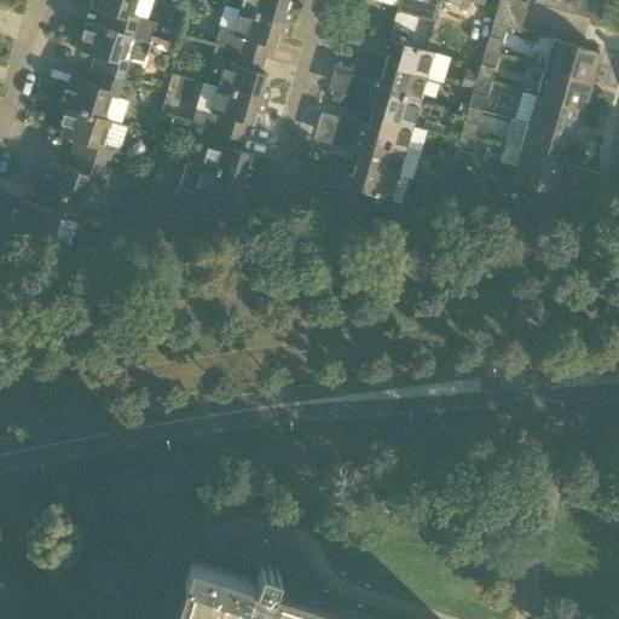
[(138,0),(92,0),(90,7),(110,15),(106,28),(132,36),(151,42),(157,23),(139,18),(133,16),(138,0)]
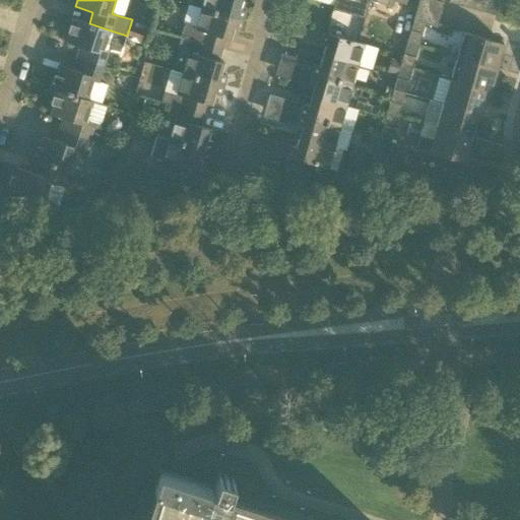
[(203,0),(201,9),(243,20),(246,11),(241,9),(243,0),(203,0)]
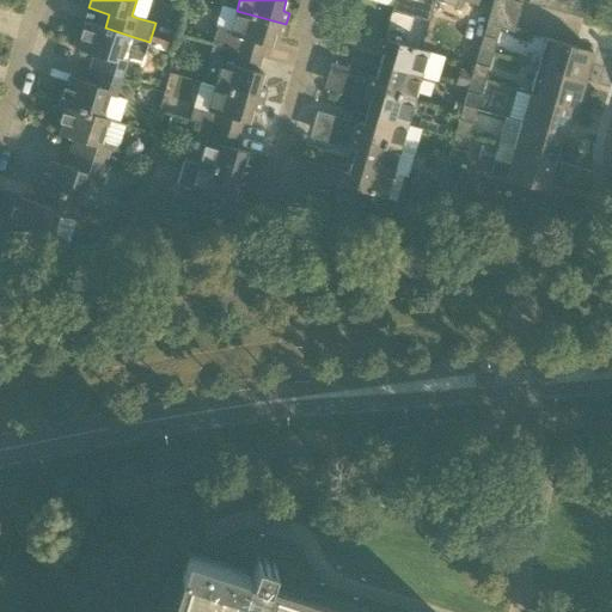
[(494,0),(487,24),(515,32),(522,4),(510,0),(494,0)]
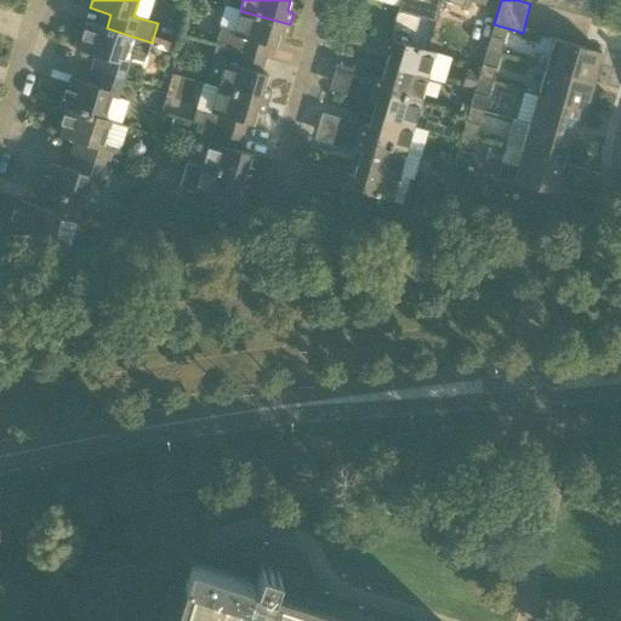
[(551,0),(550,7),(564,11),(567,0),(551,0)]
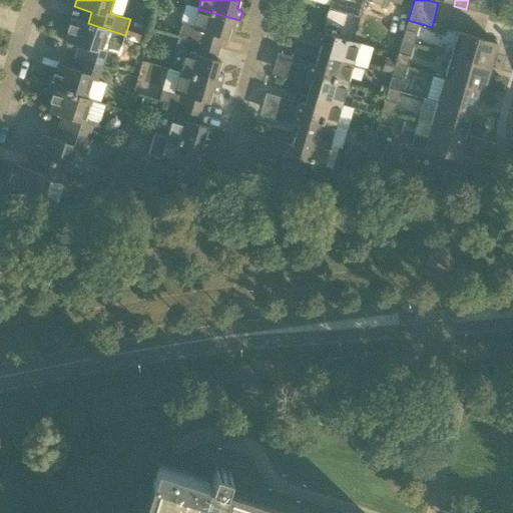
[(468,0),(466,9),(478,13),(482,0),(468,0)]
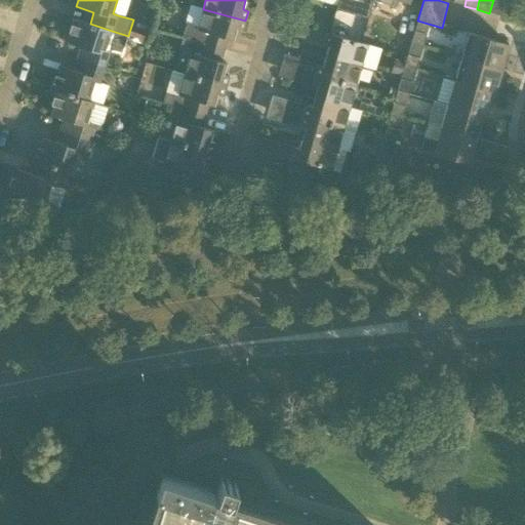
[(493,0),(489,13),(501,16),(506,0),(493,0)]
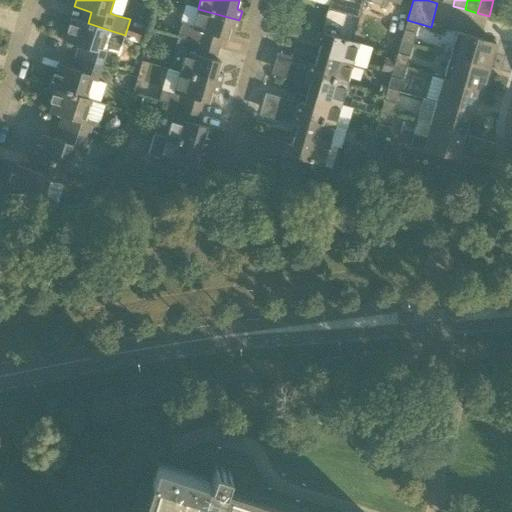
[(236,30),(239,20),(198,9),(193,26),(182,24),(179,38),(218,49),(222,38),(228,39),(231,28),(236,30)]
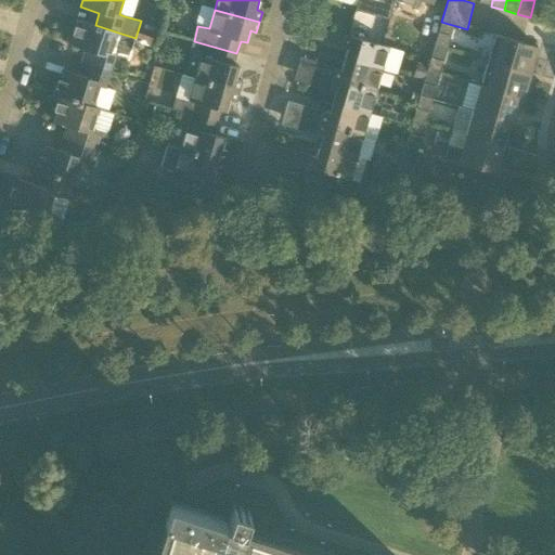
[(116,55),(129,59),(136,38),(118,33),(95,25),(78,20),(73,35),(76,36),(73,47),(86,50),(81,63),(87,64),(111,73),(116,55)]
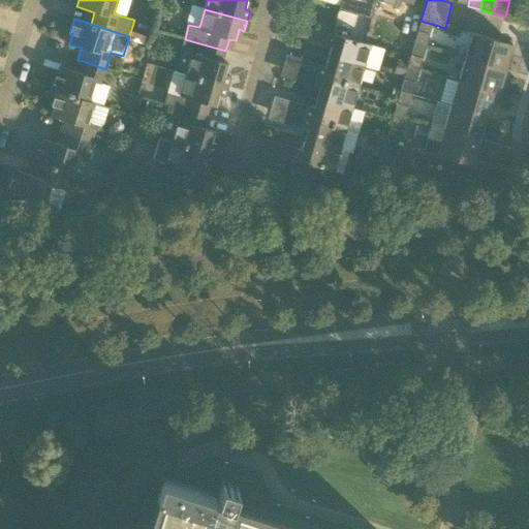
[(332,45),(329,56),(364,66),(370,45),(317,30),(315,38),(327,42),(327,43),(332,45)]
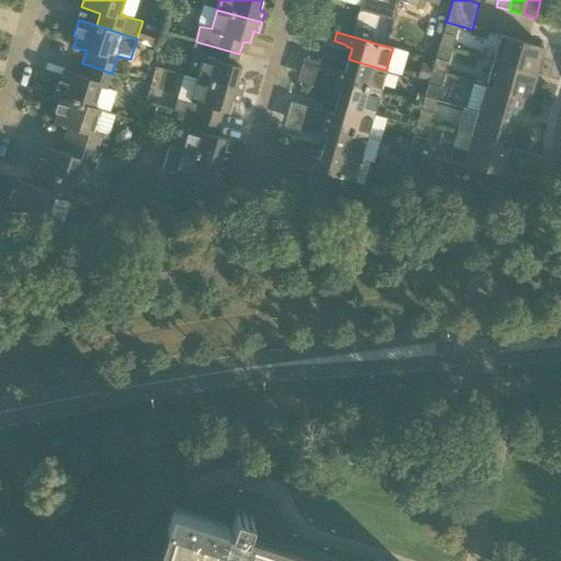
[(441,46),(453,49),(456,36),(444,33),(441,46)]
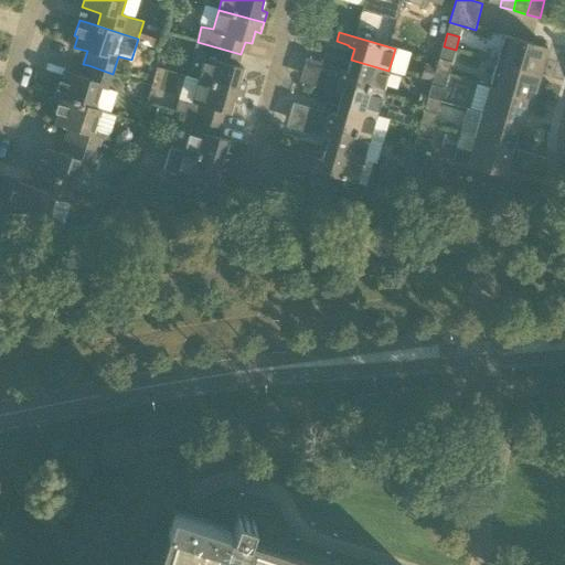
[(505,35),(498,62),(541,74),(547,49),(505,35)]
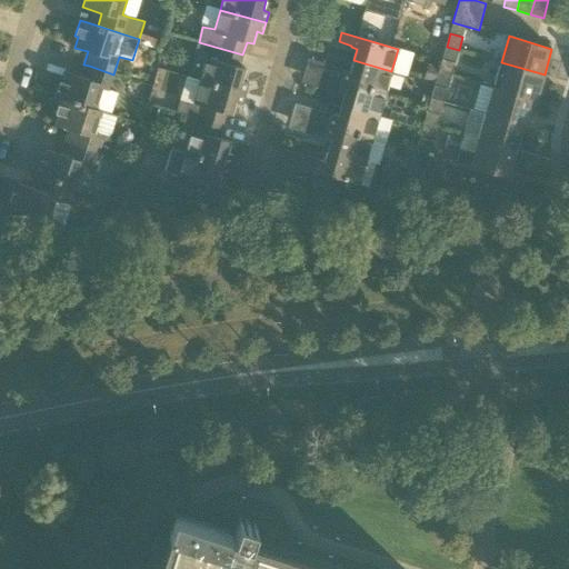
[(242,55),(199,42),(195,55),(206,58),(200,80),(246,93),(248,82),(242,81),(246,69),(239,67),(242,55)]
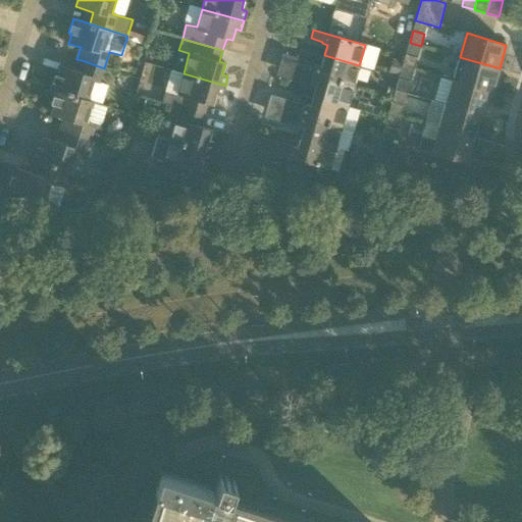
[(417,58),(406,54),(404,62),(403,62),(402,67),(414,70),(417,58)]
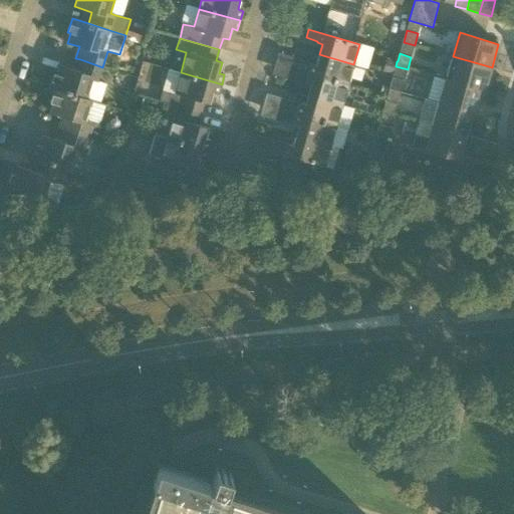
[(348,84),(353,64),(319,54),(316,65),(311,63),(310,65),(299,62),(296,69),(348,84)]
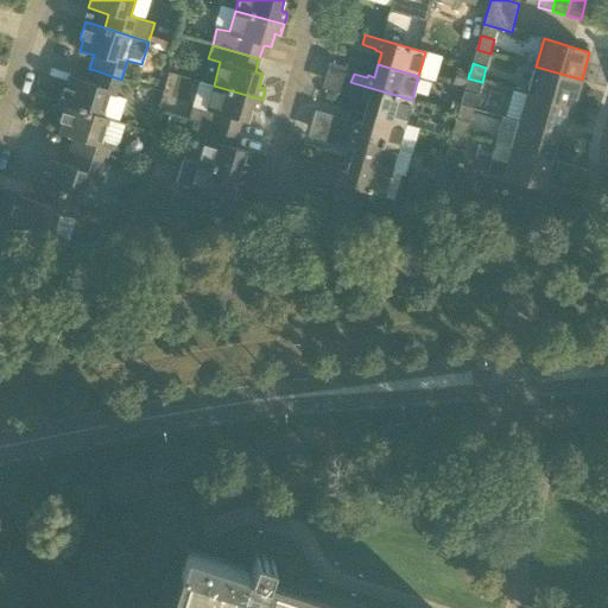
[(536,67),(527,95),(567,107),(574,108),(582,80),(536,67)]
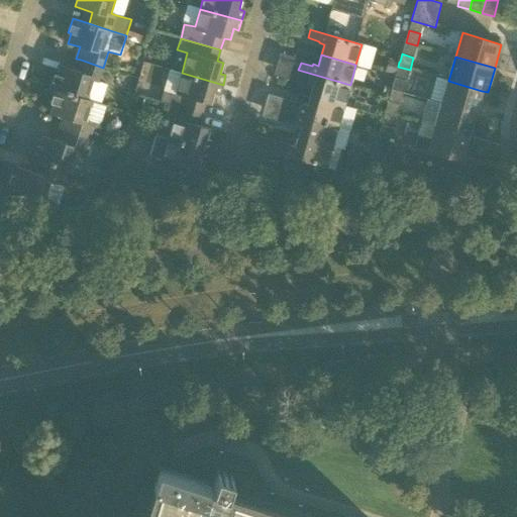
[(398,67),(399,62),(390,59),(388,64),(386,73),(395,76),(398,67)]
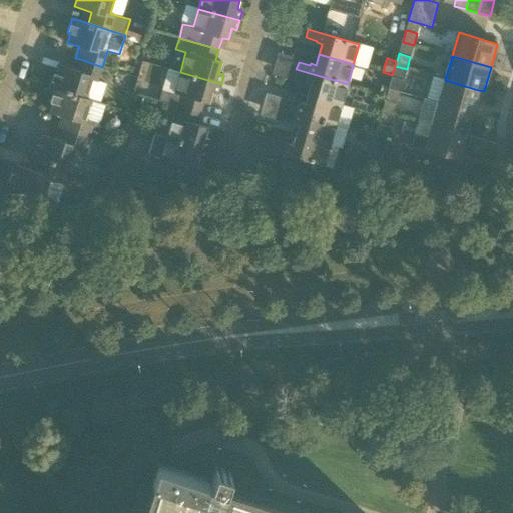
[(97,81),(102,67),(80,59),(76,70),(60,65),(57,74),(54,73),(49,88),(54,89),(100,104),(106,84),(97,81)]
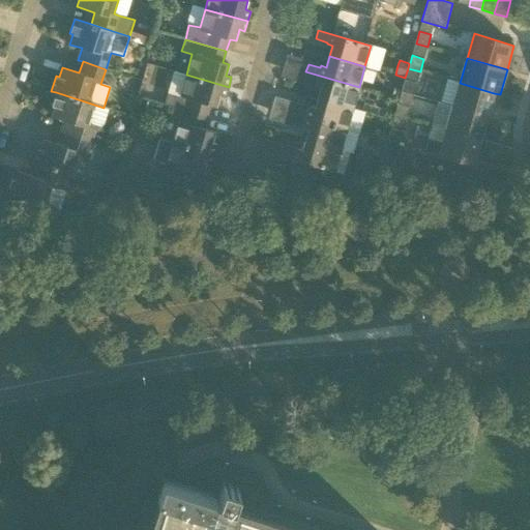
[(229,87),(186,75),(174,71),(168,93),(169,93),(165,105),(183,110),(207,117),(210,106),(216,107),(221,95),(226,97),(229,87)]
